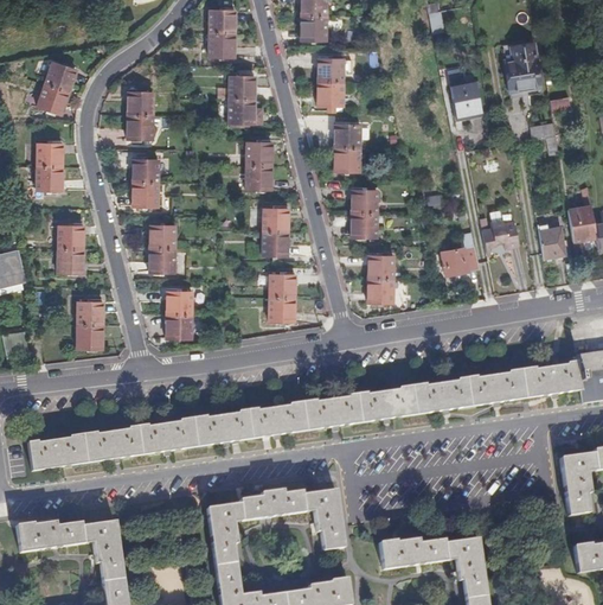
[(305,0),(305,17),(329,18),(329,0),(305,0)]
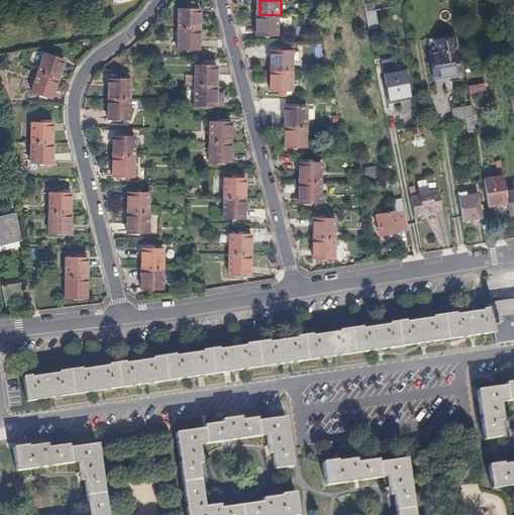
[(366,6),(369,22),(378,20),(375,4),(370,5),(366,6)]
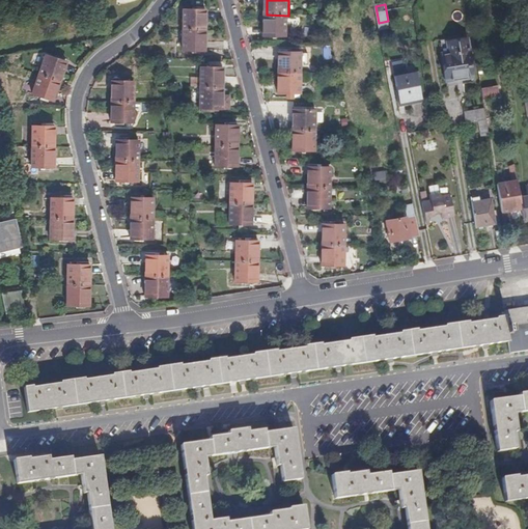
[(184,28),(205,28),(205,8),(184,7),(184,28)]
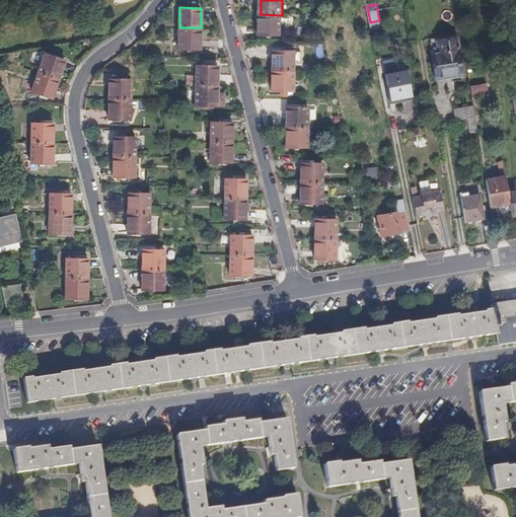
[(281,35),(282,15),(261,14),(260,35),(281,35)]
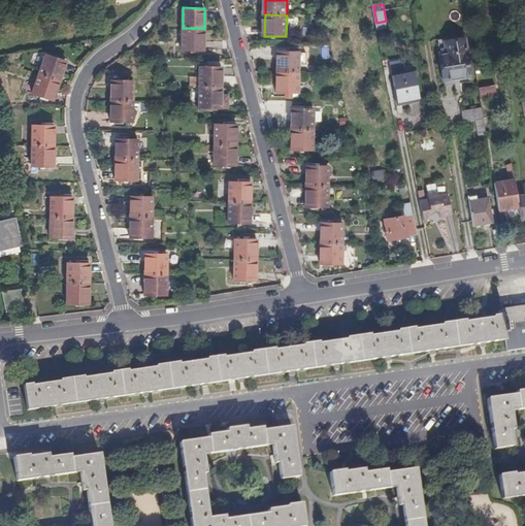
[(203,48),(204,28),(183,28),(182,48),(203,48)]
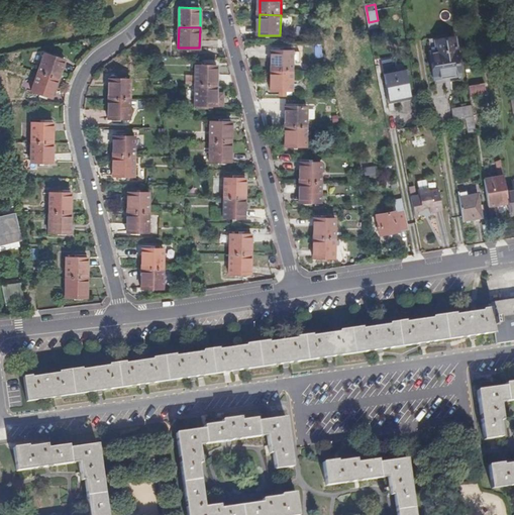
[(274,47),(273,68),(294,69),(295,48),(274,47)]
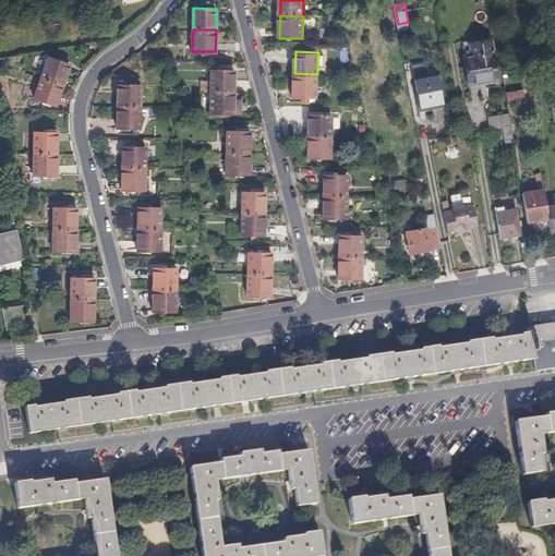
[(498,101),(491,56),(463,61),(471,100),(482,98),(483,104),(498,101)]
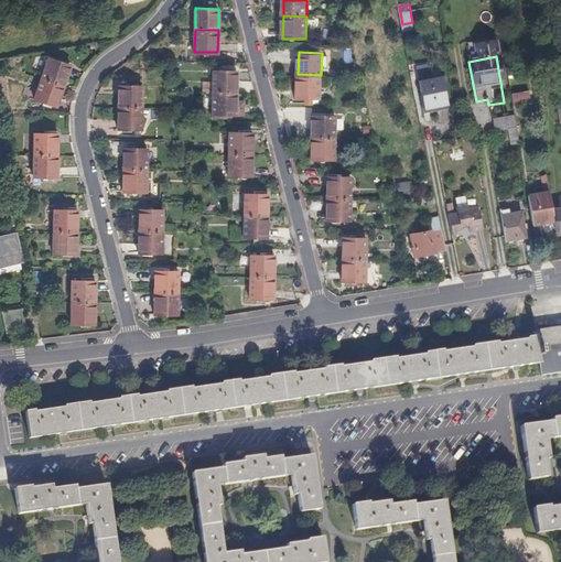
[(51,61),(43,80),(66,88),(74,68),(51,61)]
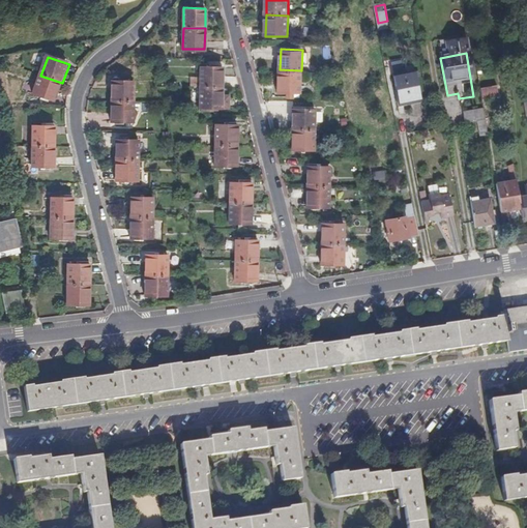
[(389,72),(404,69),(401,58),(387,61),(389,72)]
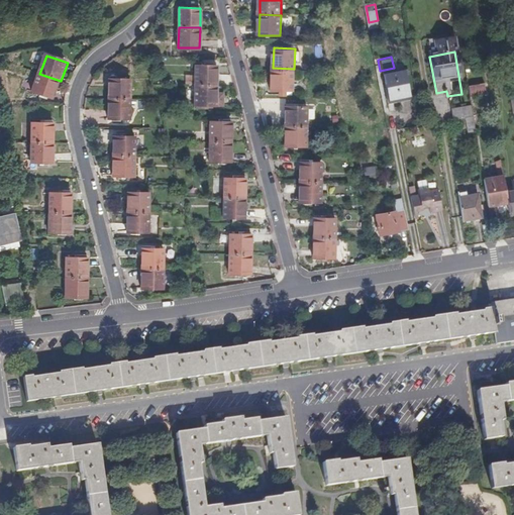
[(198,65),(197,85),(218,85),(218,66),(198,65)]
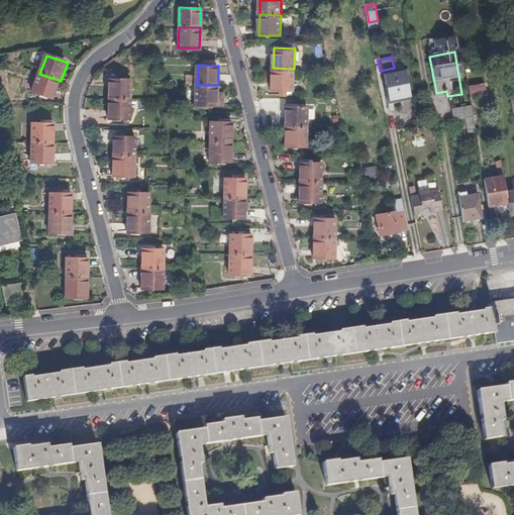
[(294,69),(273,68),(272,88),(294,88),(294,69)]
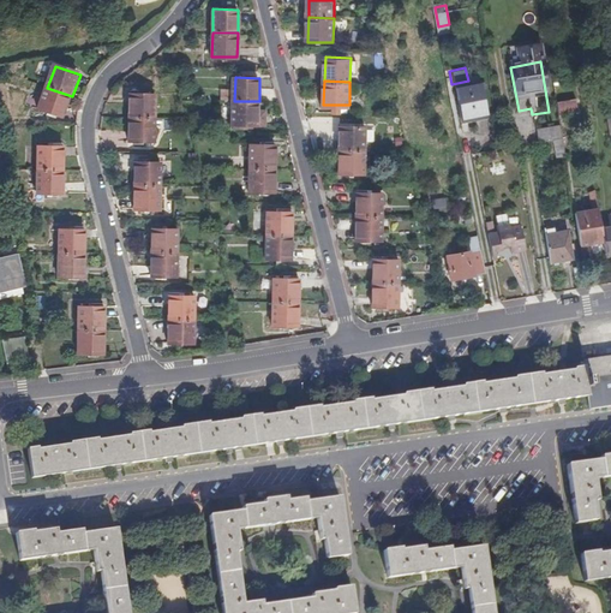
[(466,118),(487,113),(480,82),(459,87),(466,118)]
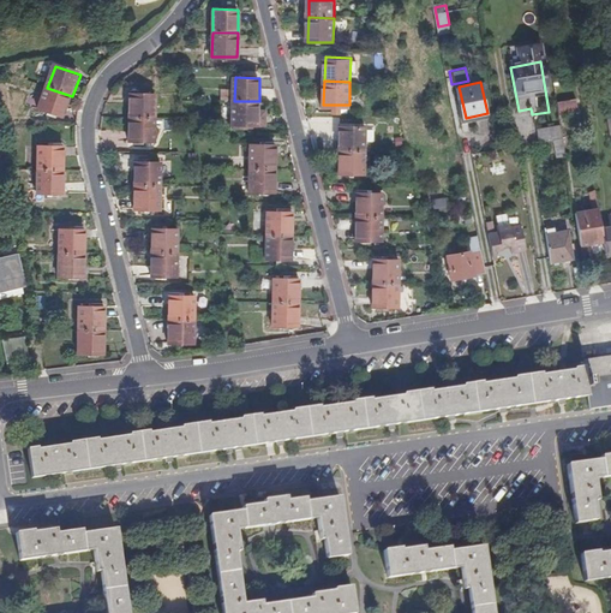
[(72,96),(47,88),(39,111),(64,119),(72,96)]
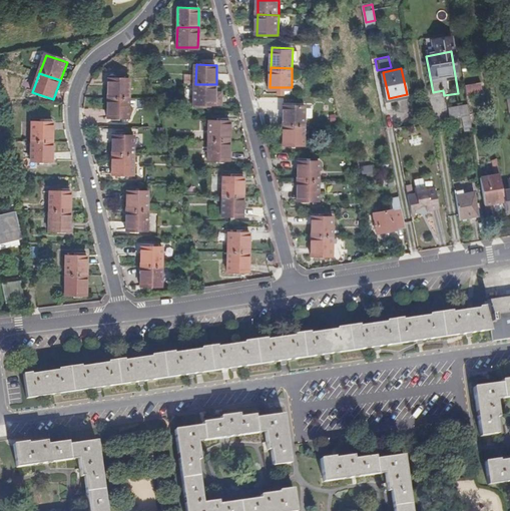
[(109,77),(109,97),(130,98),(131,78),(109,77)]
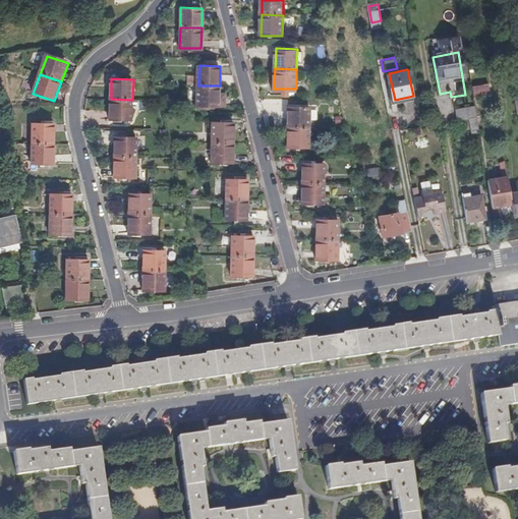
[(227,96),(224,87),(220,85),(198,85),(197,106),(226,107),(227,96)]
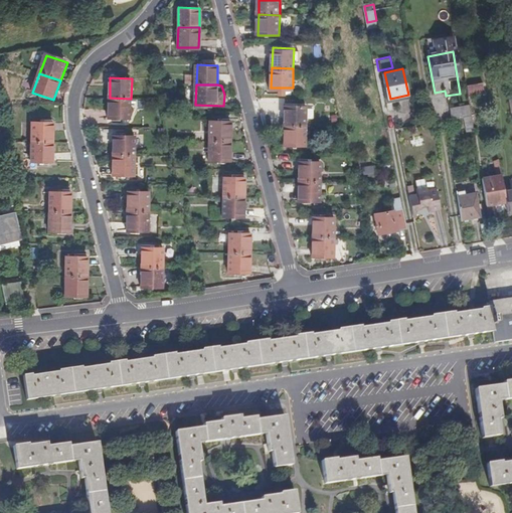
[(467,88),(469,99),(486,96),(484,84),(467,88)]
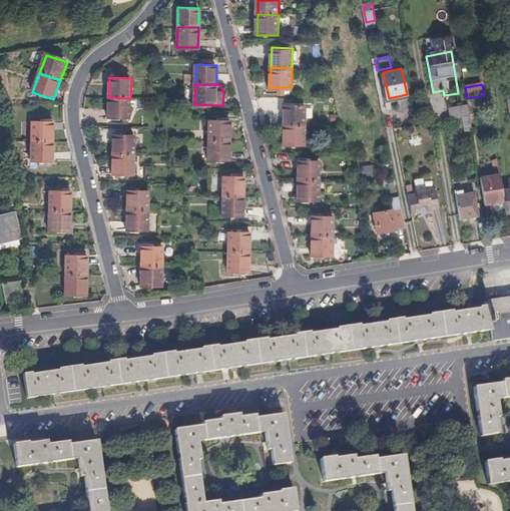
[(130,98),(109,97),(108,117),(130,118),(130,98)]
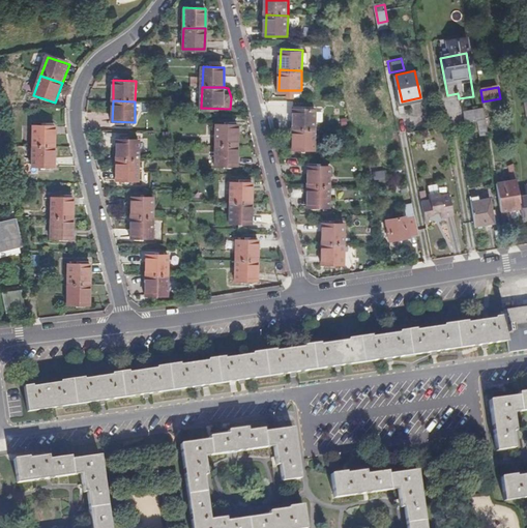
[(295,108),(294,128),(317,128),(318,108),(295,108)]
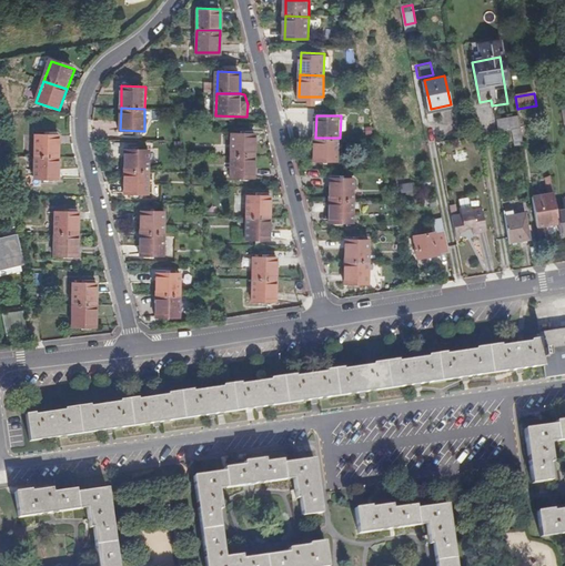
[(512,131),(521,130),(518,118),(497,122),(500,133),(512,131)]
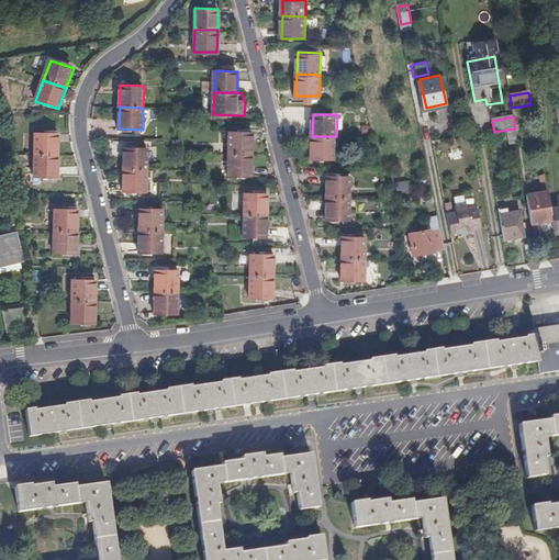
[(518,145),(515,129),(506,130),(510,147),(518,145)]
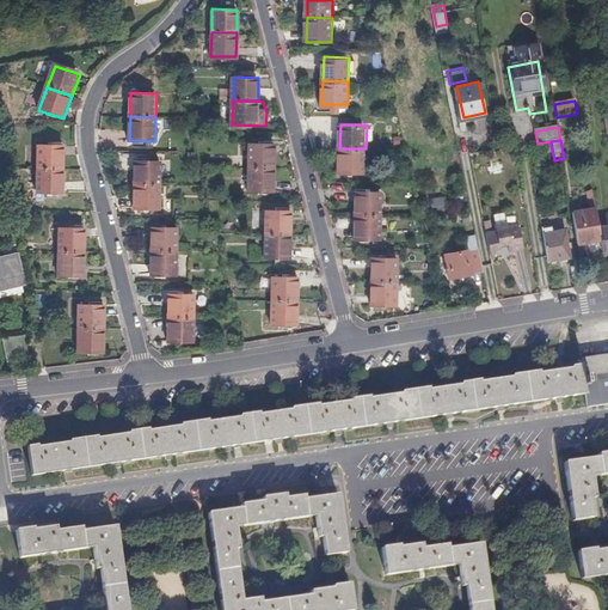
[(251,168),(275,169),(275,144),(252,144),(251,168)]
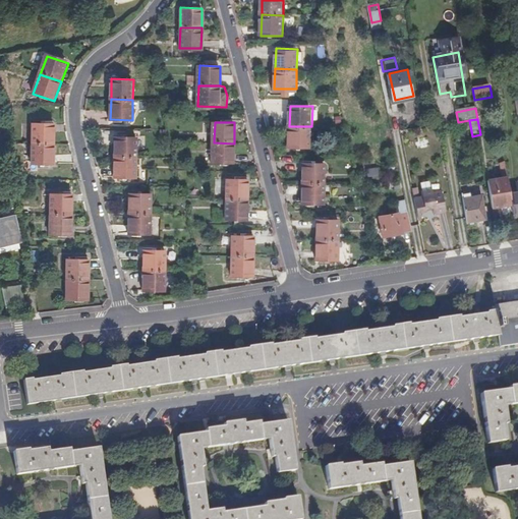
[(34,125),(34,146),(55,147),(56,126),(34,125)]
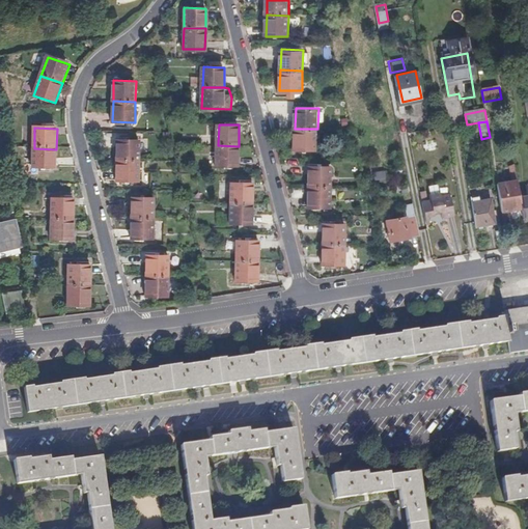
[(317,129),(295,129),(295,149),(317,150),(317,129)]
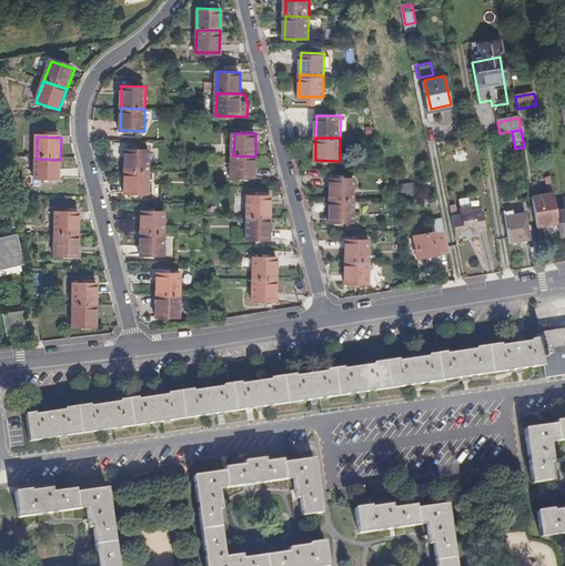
[(127,148),(127,170),(150,171),(150,149),(127,148)]
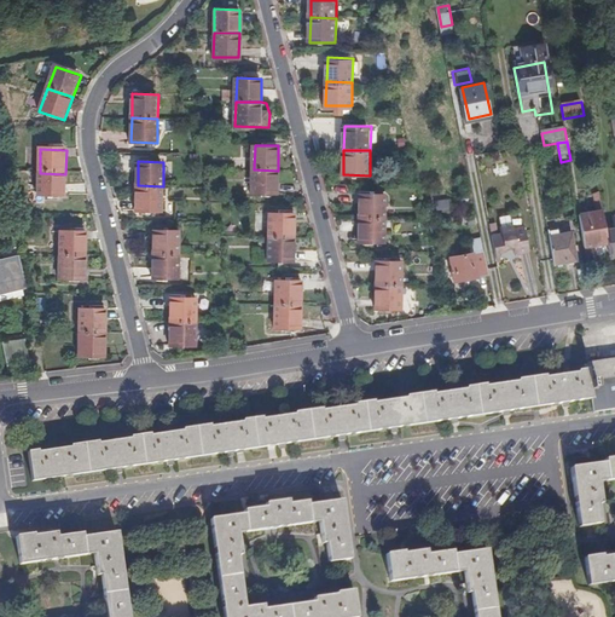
[(278,194),(278,171),(254,169),(253,194),(278,194)]
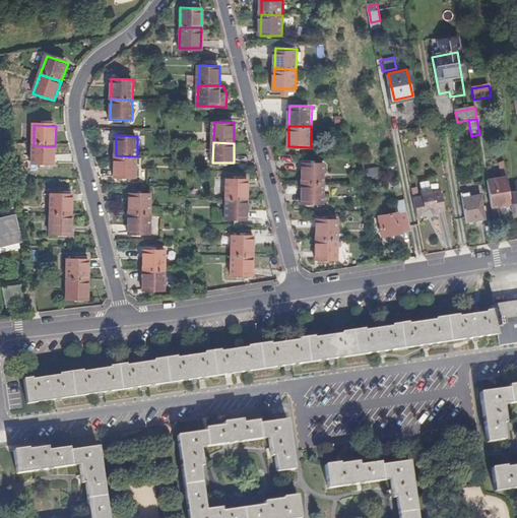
[(55,146),(34,145),(33,166),(54,167),(55,146)]
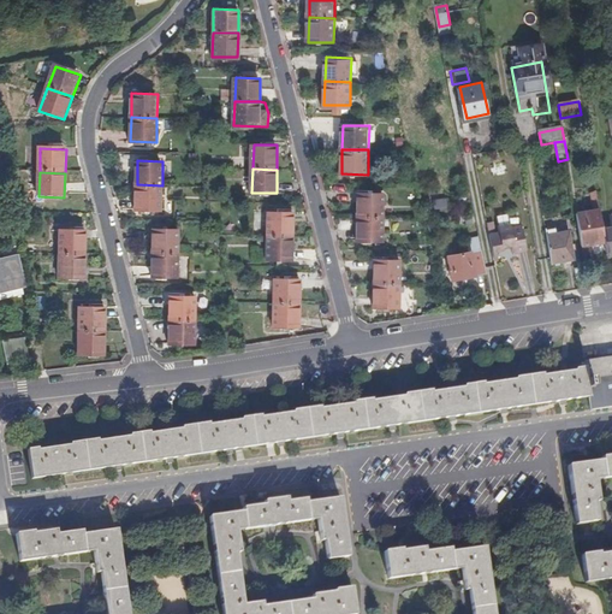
[(162,186),(137,184),(136,208),(161,210),(162,186)]
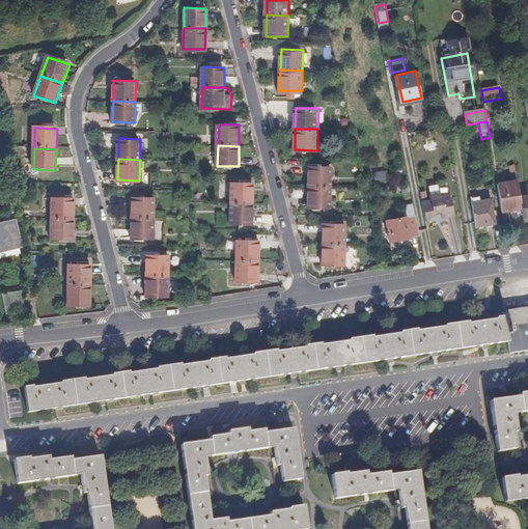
[(310,166),(310,186),(332,187),(333,166),(310,166)]
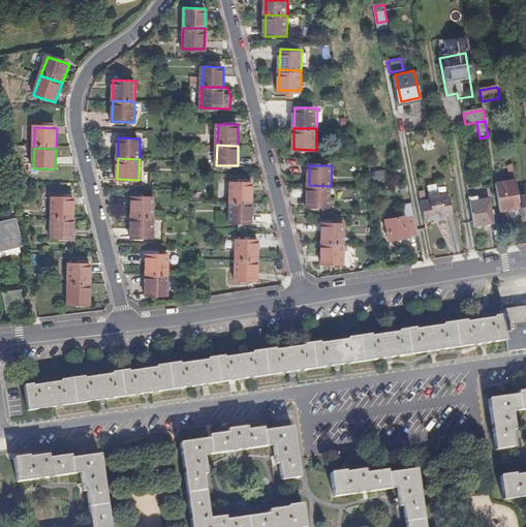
[(375,179),(389,177),(388,168),(373,171),(375,179)]
